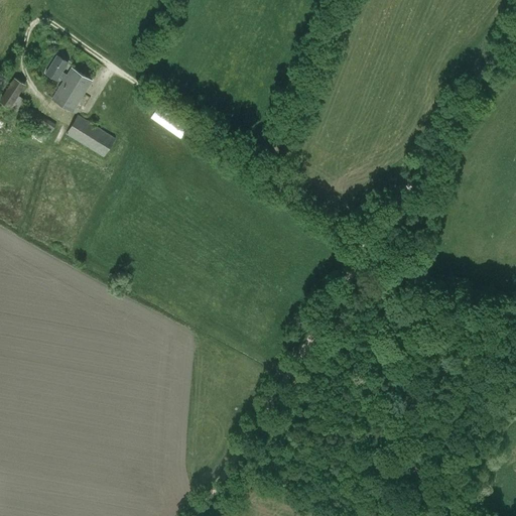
[(45,74),(56,81),(58,78),(63,81),(51,100),(72,112),(92,81),(72,69),(68,75),(62,72),(68,62),(56,55),(45,74)]
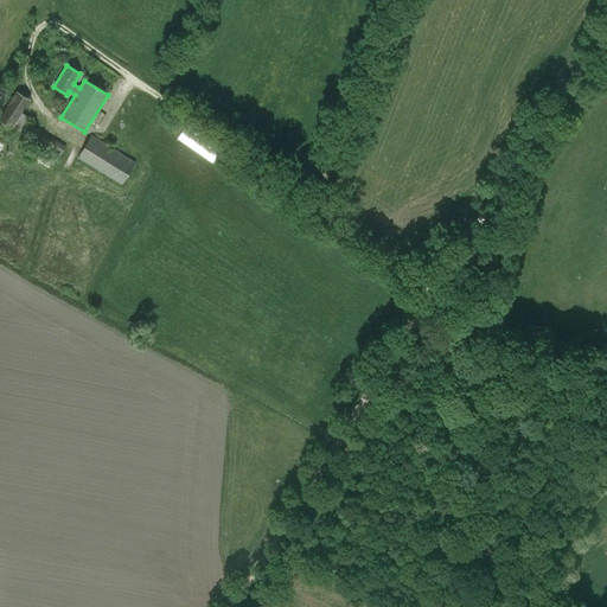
[(0,120),(19,133),(30,117),(21,112),(30,100),(14,90),(2,112),(0,109),(0,120)]
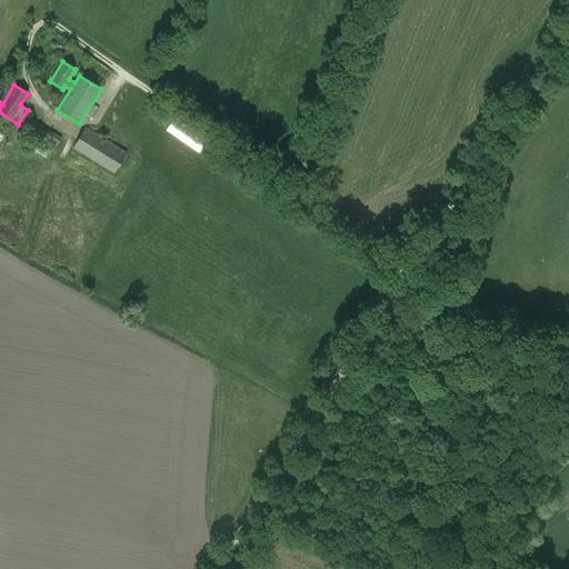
[(27,130),(55,148),(62,137),(33,118),(27,130)]
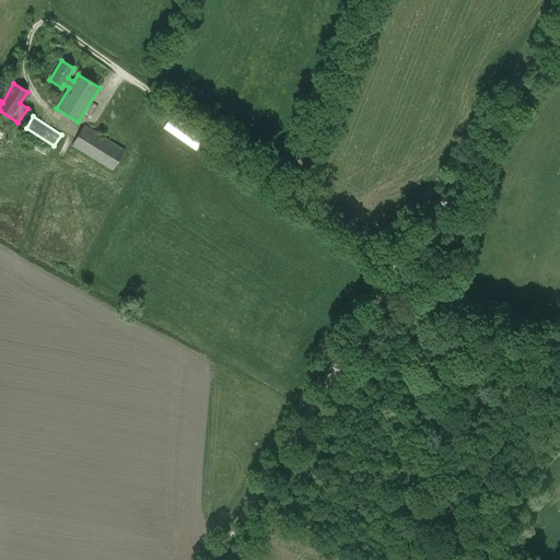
[(164,128),(197,151),(206,139),(172,116),(164,128)]
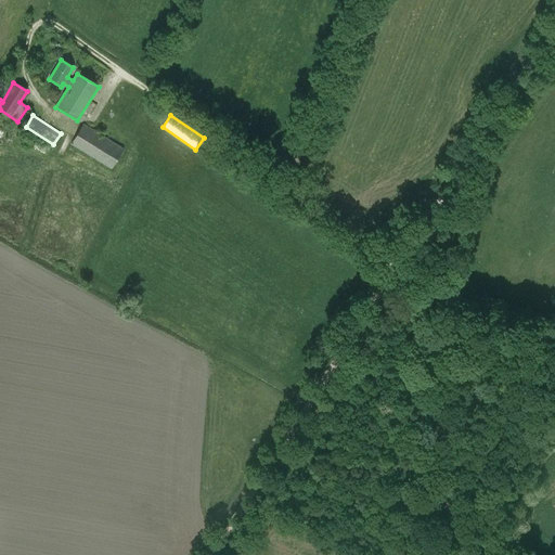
[(72,144),(111,169),(124,150),(84,125),(72,144)]
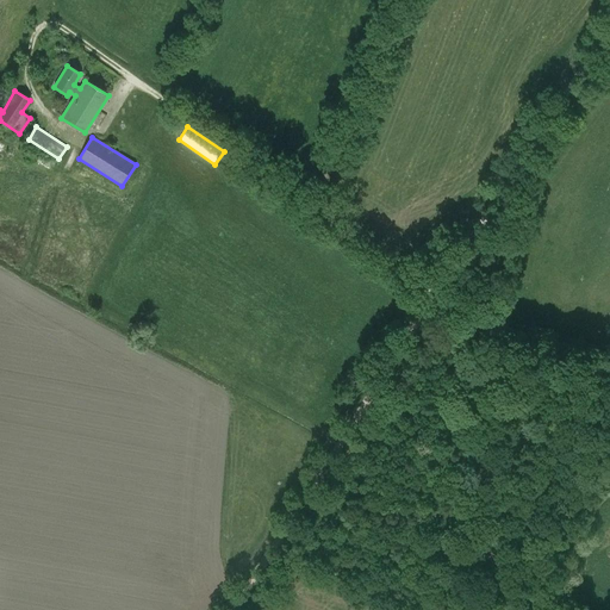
All buildings are outlined.
